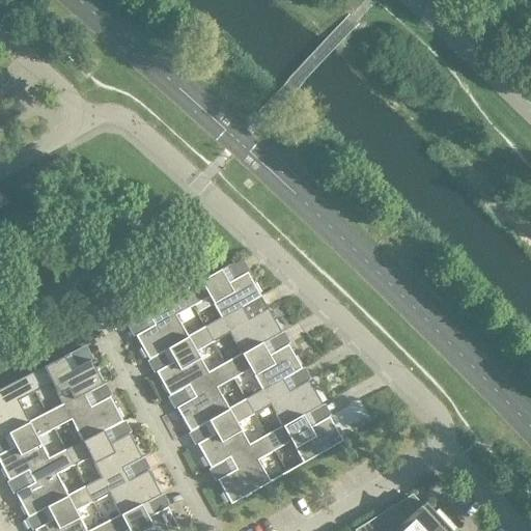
[(228,283),(221,269),(184,290),(193,306),(210,297),(221,317),(221,318),(242,306),(243,307),(261,297),(259,294),(260,292),(255,283),(254,284),(247,272),(228,283)]
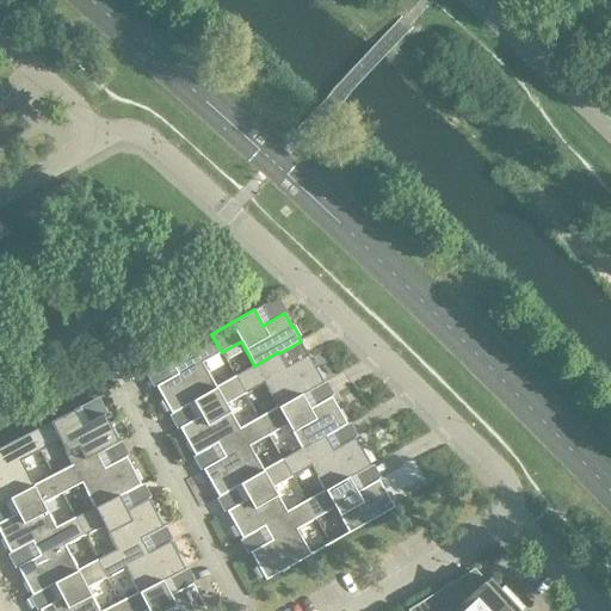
[(222,352),(211,334),(168,358),(178,374),(156,386),(164,400),(162,401),(168,411),(170,411),(172,414),(193,402),(192,401),(217,387),(216,387),(203,363),(222,352)]
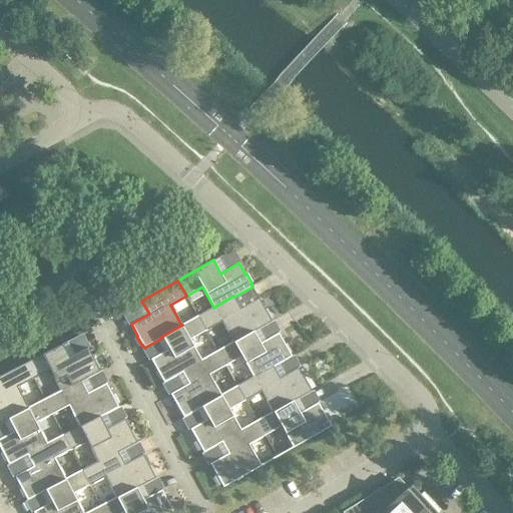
[(213,308),(213,307),(197,316),(206,331),(221,322),(233,342),(253,331),(253,332),(272,321),(271,318),(272,318),(267,309),(266,310),(259,298),(240,308),(234,297),(233,296),(213,308)]
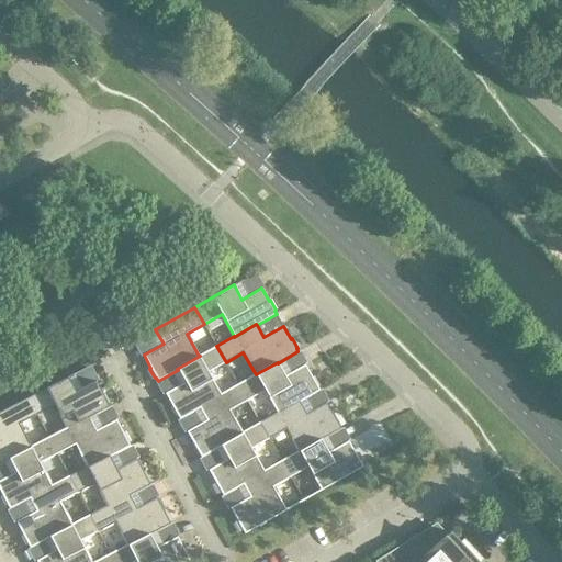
[(226,362),(216,346),(199,356),(200,356),(177,369),(178,370),(184,382),(165,393),(172,406),(170,406),(176,416),(178,415),(180,419),(200,407),(199,407),(221,394),(209,372),(226,362)]
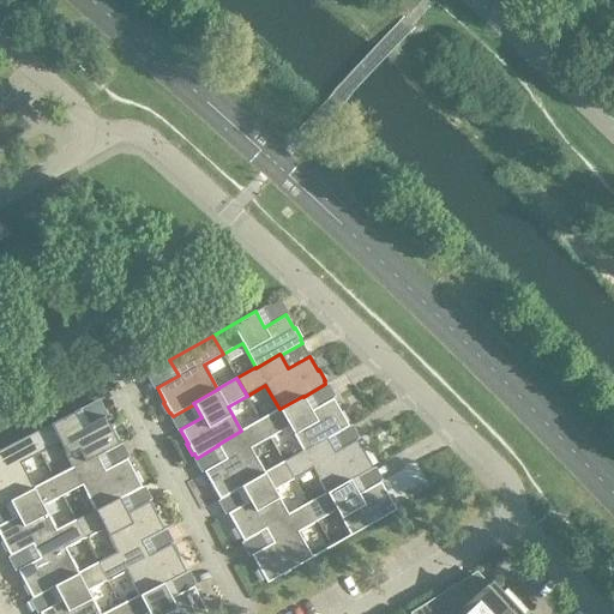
[(280,409),(260,420),(270,438),(289,427),(302,451),(304,451),(327,438),(327,439),(349,426),(347,422),(349,421),(343,411),(341,411),(333,398),(312,410),(304,397),(304,396),(280,409)]
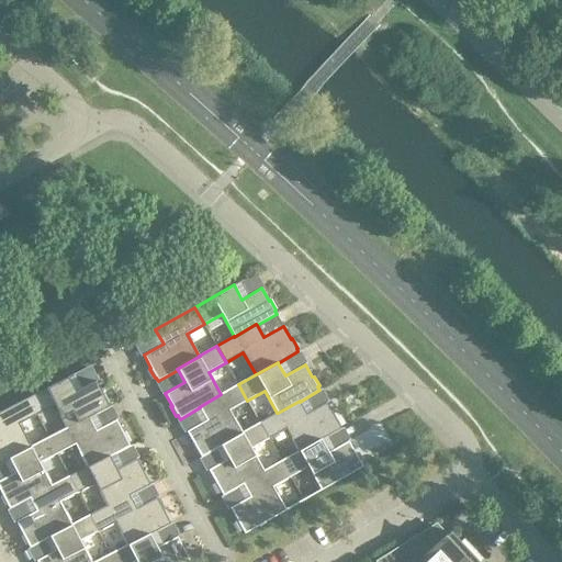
[(76,391),(68,377),(29,397),(37,415),(55,405),(66,428),(67,428),(89,416),(90,417),(110,407),(108,403),(110,403),(104,393),(103,393),(97,381),(76,391)]
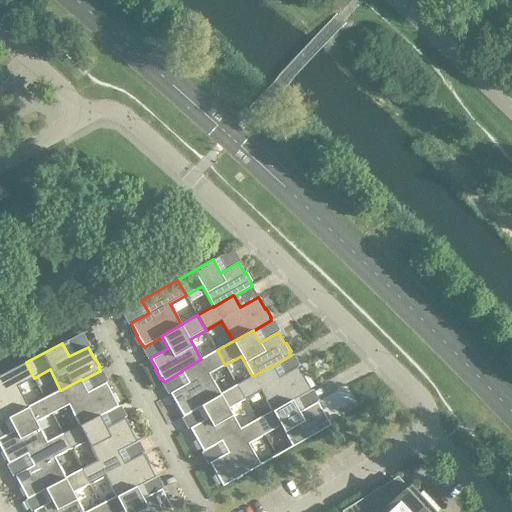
[(225,365),(217,350),(201,359),(181,371),(182,371),(188,383),(170,393),(176,404),(175,405),(180,414),(181,413),(183,416),(201,406),(201,405),(221,394),(221,393),(209,374),(225,365)]
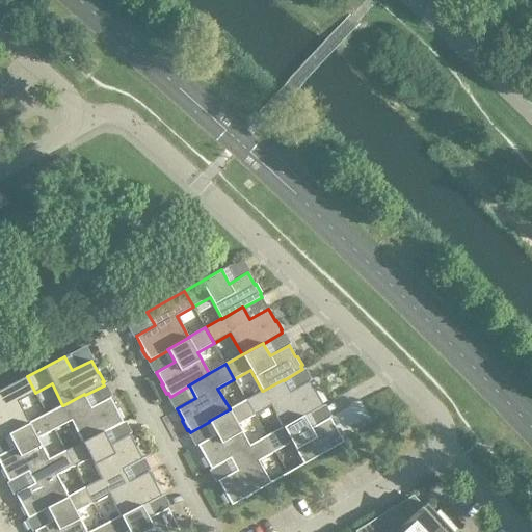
[(35,393),(27,376),(0,390),(0,439),(8,434),(30,423),(29,422),(19,401),(35,393)]
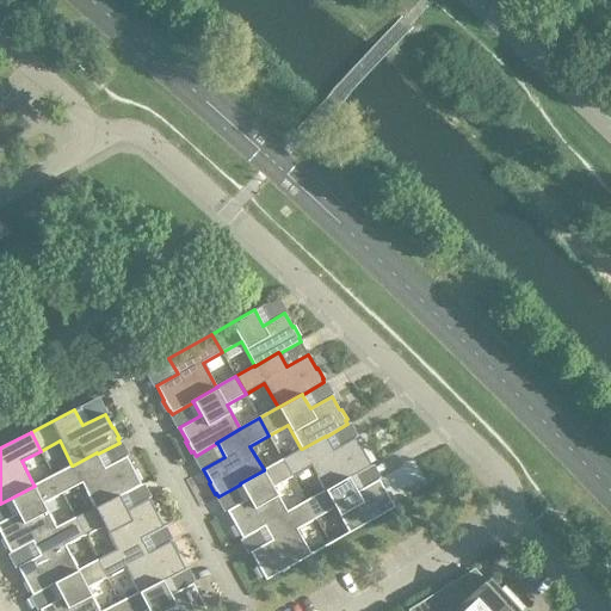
[(302,449),(301,449),(282,460),(292,477),(312,467),(325,489),(325,491),(349,477),(350,477),(371,466),(369,462),(370,461),(364,450),(363,451),(356,438),(334,450),(326,437),(326,436),(302,449)]
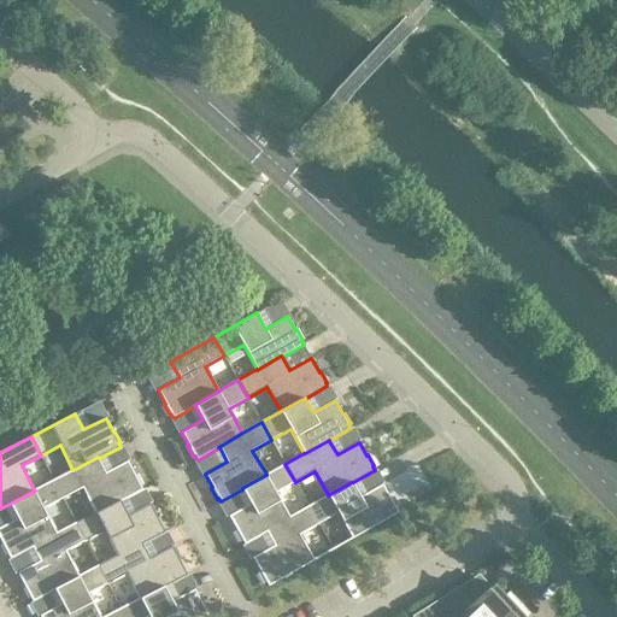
[(74,470),(72,470),(53,480),(63,498),(82,488),(95,512),(95,513),(121,500),(121,501),(142,489),(141,486),(142,485),(137,474),(135,475),(128,460),(106,472),(99,458),(98,457),(74,470)]
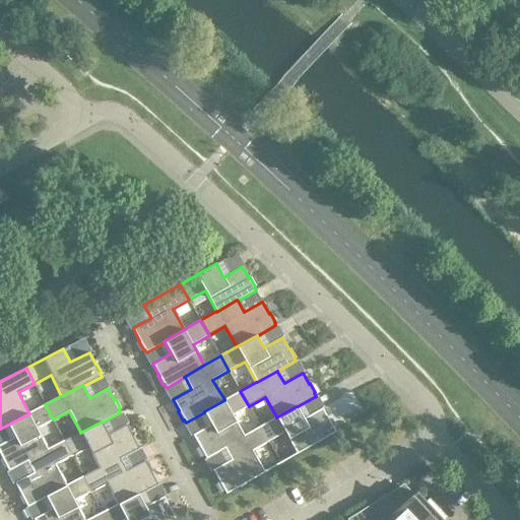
[(249,406),(240,391),(224,399),(224,400),(204,411),(204,412),(211,425),(193,435),(199,446),(198,447),(203,456),(204,455),(206,458),(224,448),(224,447),(245,436),(244,435),(233,414),(249,406)]
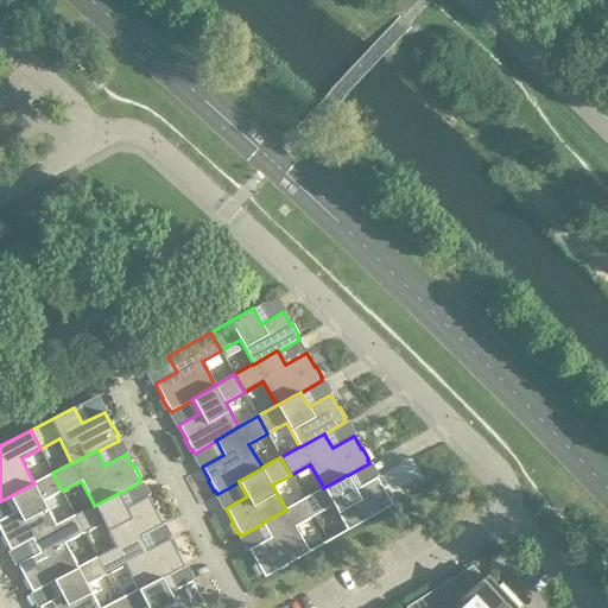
[(62,491),(52,473),(33,482),(35,483),(10,496),(17,511),(0,519),(0,531),(2,536),(1,537),(6,548),(8,546),(11,550),(32,539),(32,538),(56,525),(43,501),(62,491)]
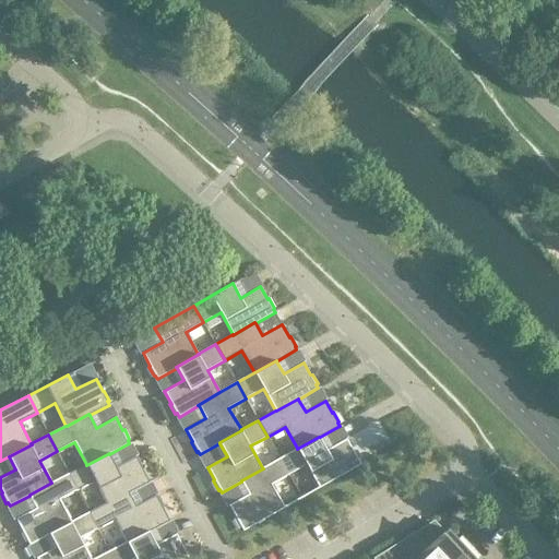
[(297,449),(297,448),(280,458),(289,474),(306,464),(319,487),(318,487),(318,488),(361,464),(359,461),(360,460),(355,450),(354,451),(346,439),(326,450),(320,437),(319,437),(297,449)]
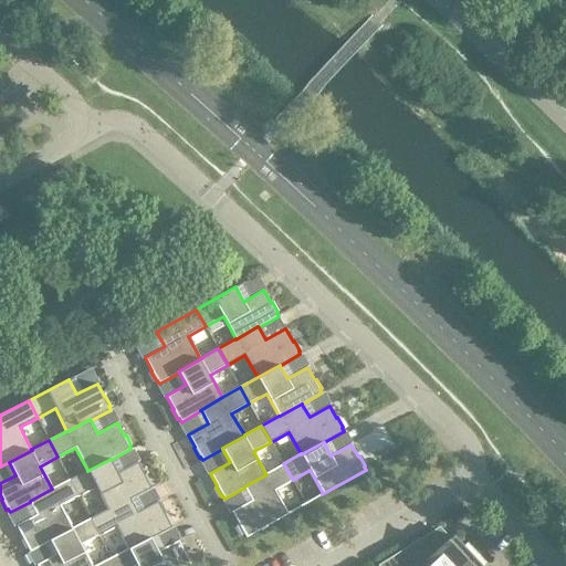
[(87,471),(87,470),(70,479),(79,496),(96,486),(107,510),(108,510),(130,498),(132,499),(152,489),(149,484),(152,484),(146,474),(145,474),(138,462),(117,472),(111,460),(111,459),(87,471)]
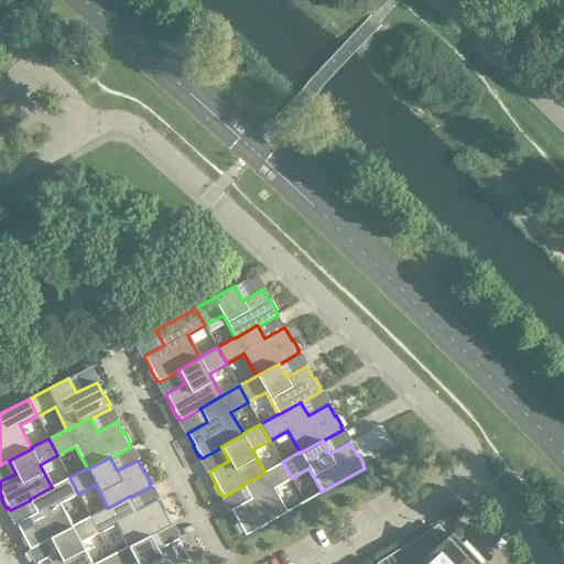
[(292,478),(282,462),(264,472),(266,473),(243,485),(243,486),(250,498),(230,510),(238,522),(237,523),(242,533),(243,532),(246,535),(289,511),(289,510),(286,511),(274,488),(292,478)]
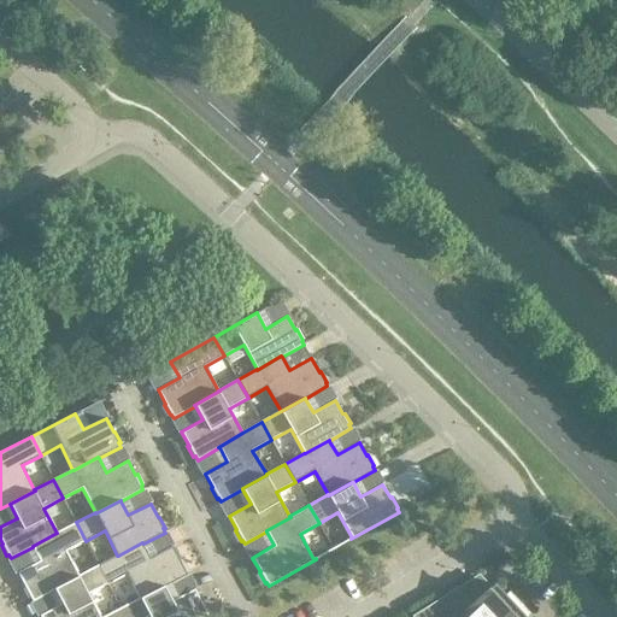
[(86,541),(76,522),(57,533),(33,546),(33,547),(40,562),(18,573),(25,587),(23,587),(29,598),(30,598),(33,601),(54,589),(80,576),(78,575),(66,551),(86,541)]
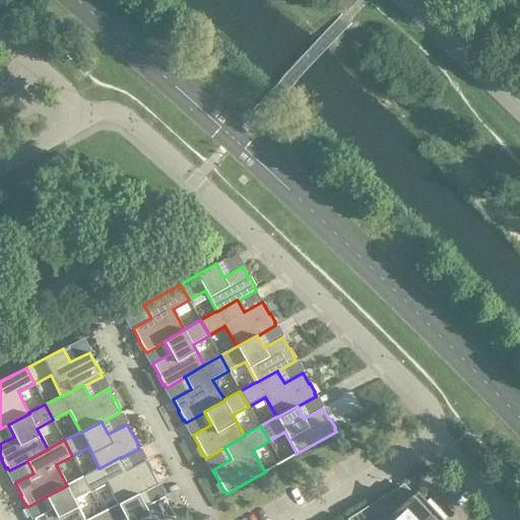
[(100,468),(99,468),(82,476),(90,492),(107,483),(118,504),(118,505),(139,494),(139,495),(157,484),(156,481),(157,480),(153,471),(151,472),(145,460),(127,470),(121,458),(120,457),(100,468)]
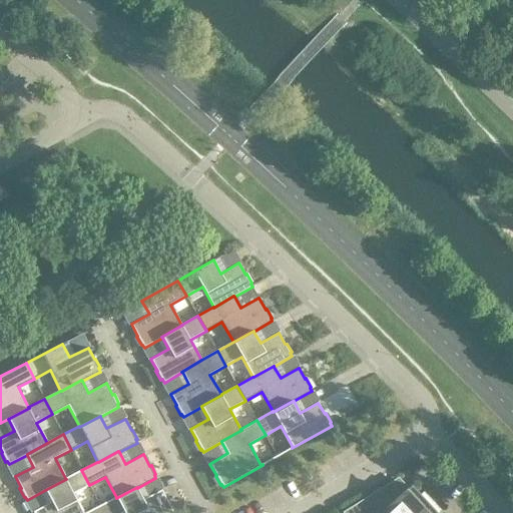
[(89,485),(81,470),(65,478),(66,479),(45,490),(51,502),(33,512),(83,512),(73,494),(89,485)]
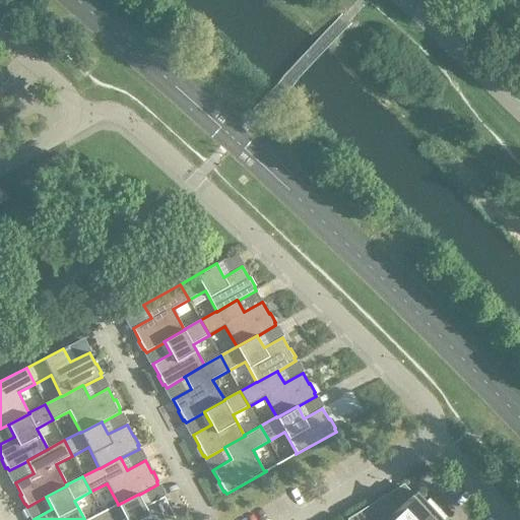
[(426,519),(438,509),(430,501),(427,503),(416,492),(412,497),(402,486),(349,519),(426,519)]
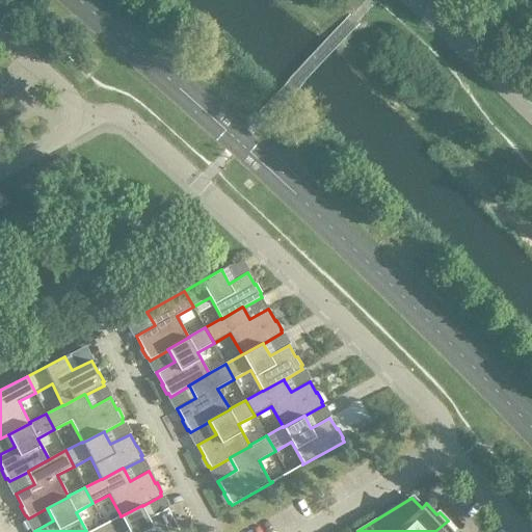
[(121,516),(121,515),(104,524),(107,531),(127,531),(129,531),(180,531),(179,529),(181,529),(176,520),(175,520),(168,508),(149,517),(142,506),(142,505),(121,516)]
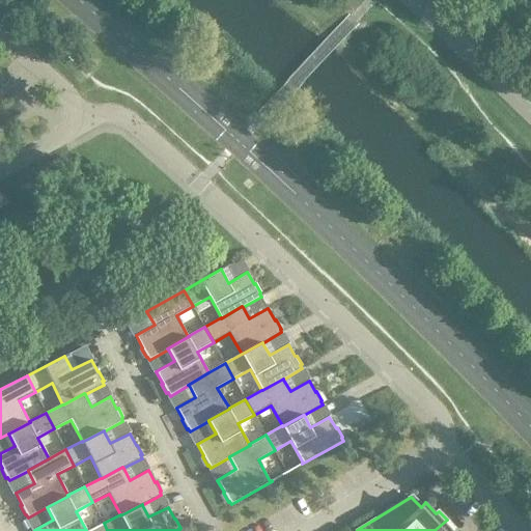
[(452,530),(455,529),(447,520),(435,530),(452,530)]
